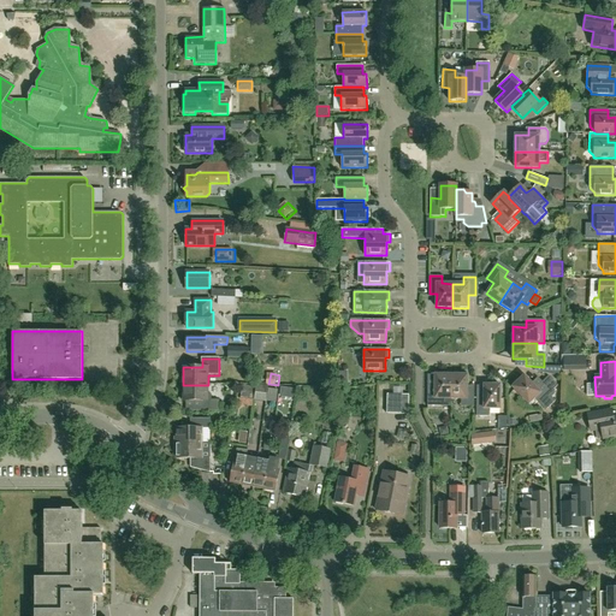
[(451,400),(451,375),(434,374),(434,388),(427,388),(427,406),(440,406),(440,398),(451,400)]
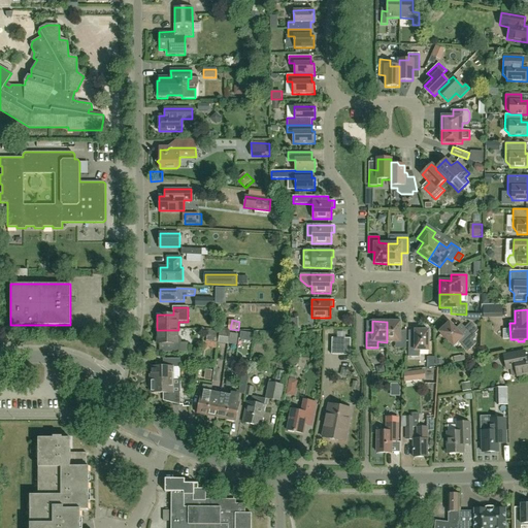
[(387,322),(387,342),(395,342),(395,349),(406,349),(406,333),(400,333),(400,322),(387,322)]
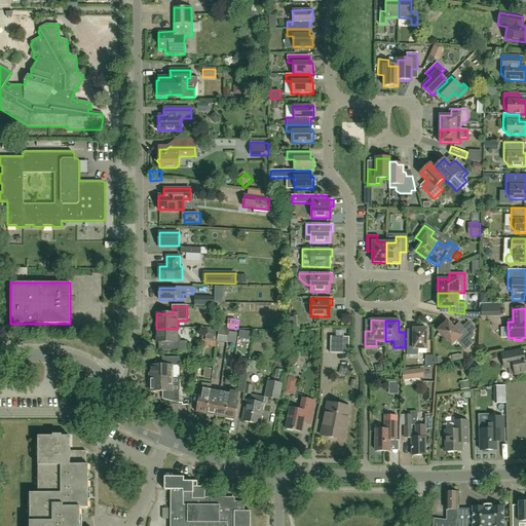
[(447,321),(439,329),(438,331),(452,345),(458,339),(462,343),(460,344),(466,350),(474,342),(471,339),(475,335),(473,333),(477,330),(468,322),(463,327),(460,324),(455,329),(447,321)]
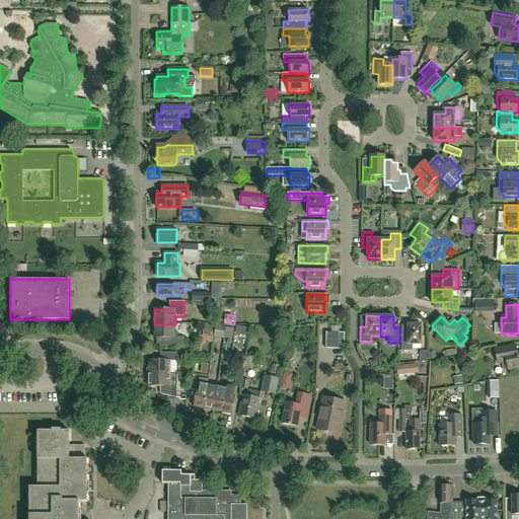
[(175,324),(154,324),(154,339),(169,339),(169,347),(184,347),(184,338),(175,338),(175,324)]
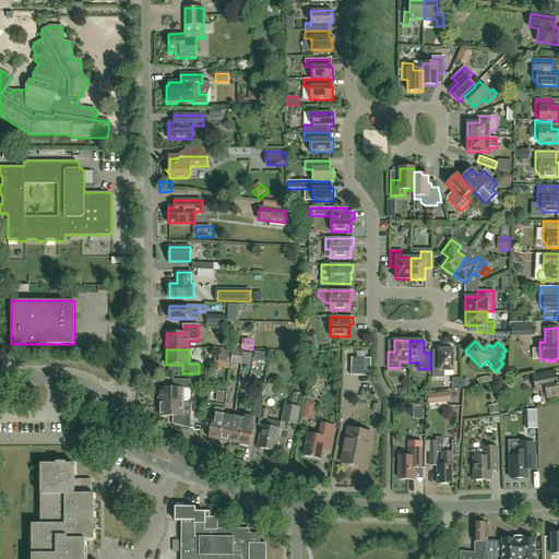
[(217,363),(229,364),(232,352),(219,349),(217,363)]
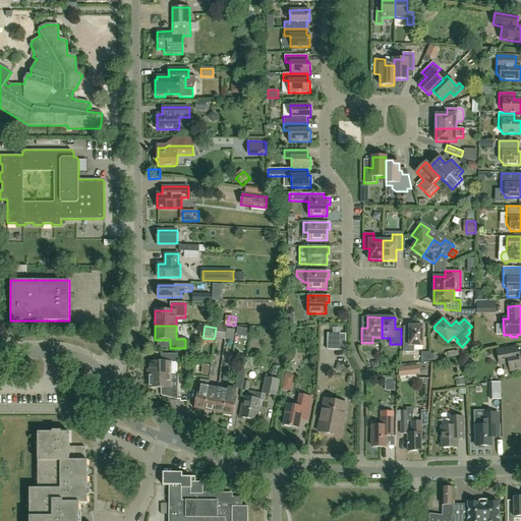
[(409,326),(409,327),(409,337),(403,337),(403,352),(414,352),(414,346),(422,346),(423,326),(409,326)]
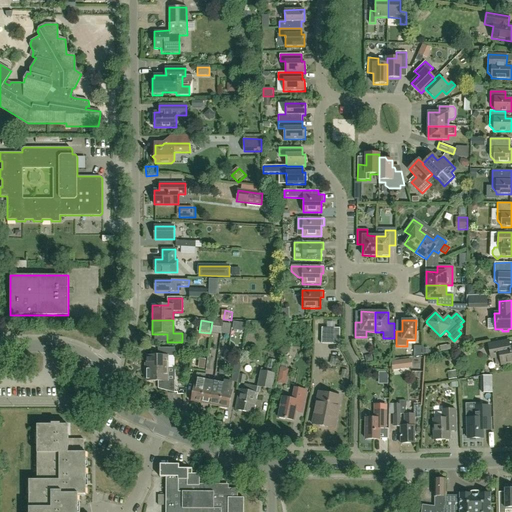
[(244,324),(233,322),(232,330),(243,331),(244,324)]
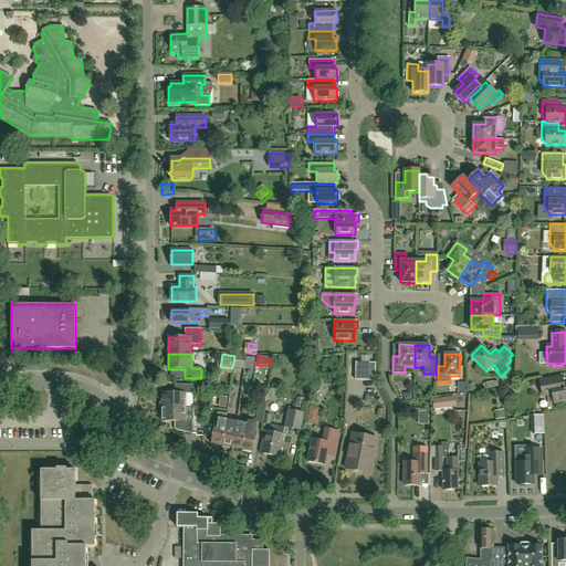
[(355,380),(365,380),(365,363),(356,363),(355,380)]
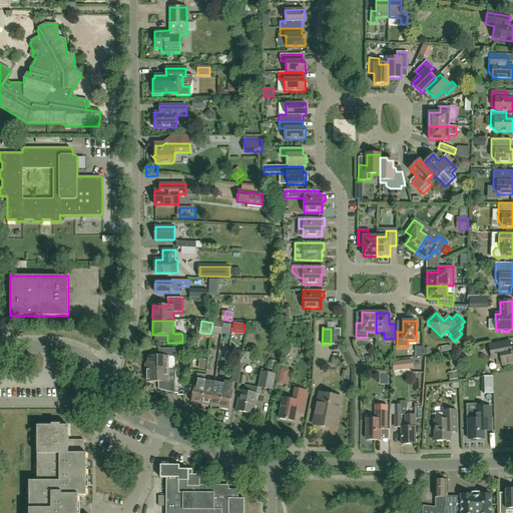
[(331,329),(331,345),(340,345),(341,329),(331,329)]
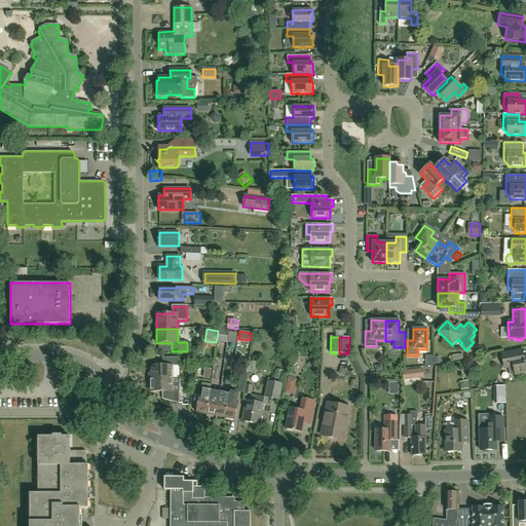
[(525,355),(525,357),(523,349),(501,353),(503,365),(511,364),(511,366),(513,366),(515,374),(525,372),(525,355)]
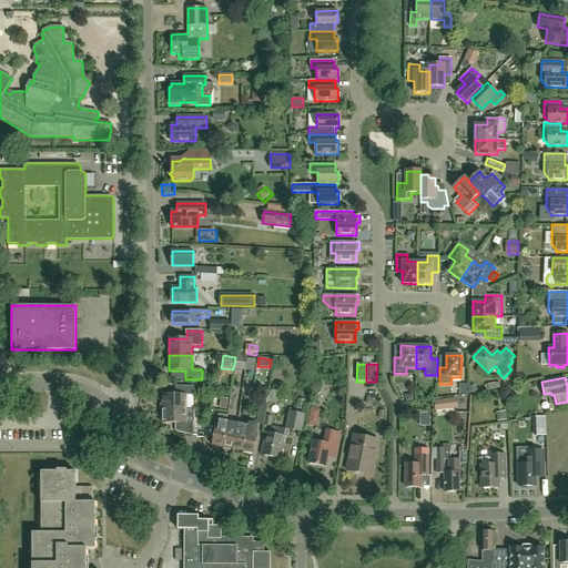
[(163,395),(163,409),(185,408),(185,395),(194,395),(194,386),(175,386),(175,395),(163,395)]
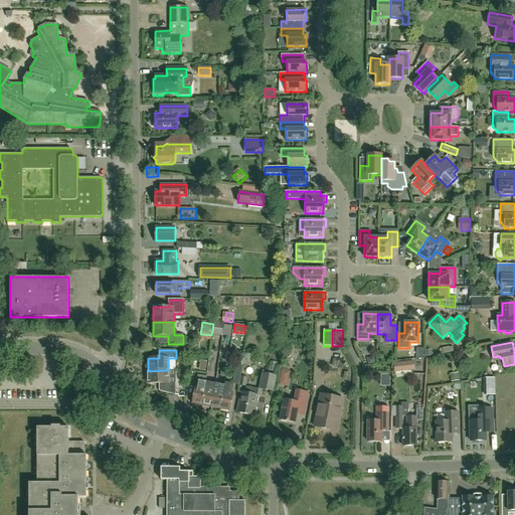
[(394,364),(395,371),(414,368),(413,361),(394,364)]
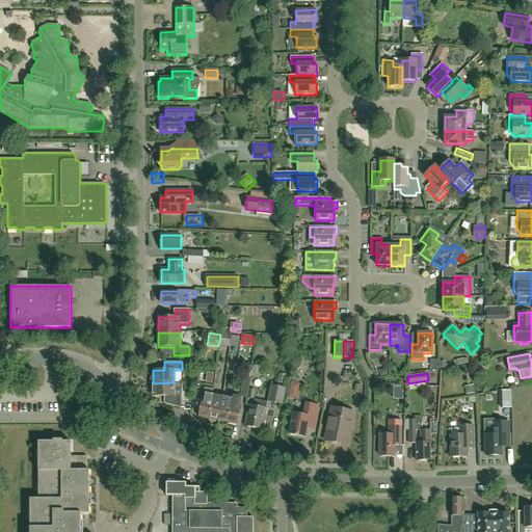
[(240,396),(246,398),(247,398),(248,389),(249,378),(243,377),(240,396)]
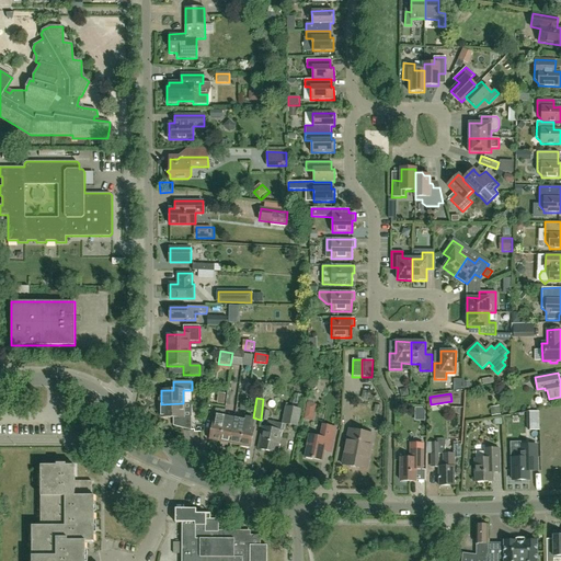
[(183,403),(161,404),(161,418),(173,418),(173,426),(191,431),(191,418),(183,418),(183,403)]
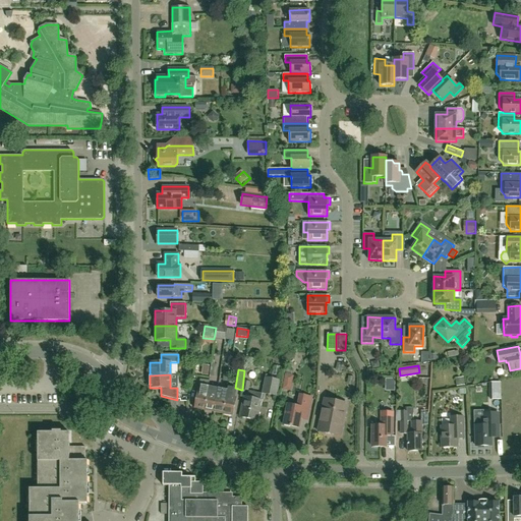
[(262,394),(269,395),(277,396),(280,381),(265,378),(262,394)]
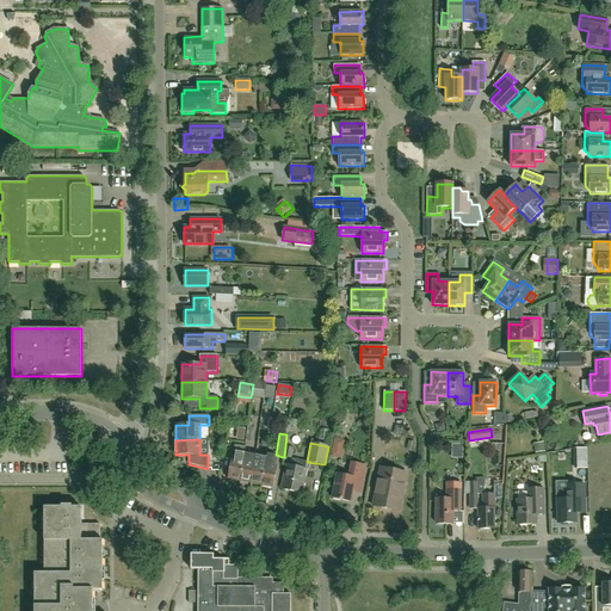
[(333,458),(345,460),(346,445),(335,444),(333,458)]
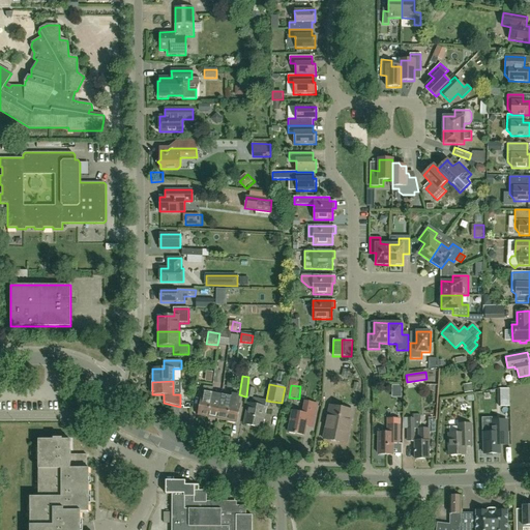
[(211,393),(212,388),(203,386),(198,415),(207,417),(211,399),(211,393)]
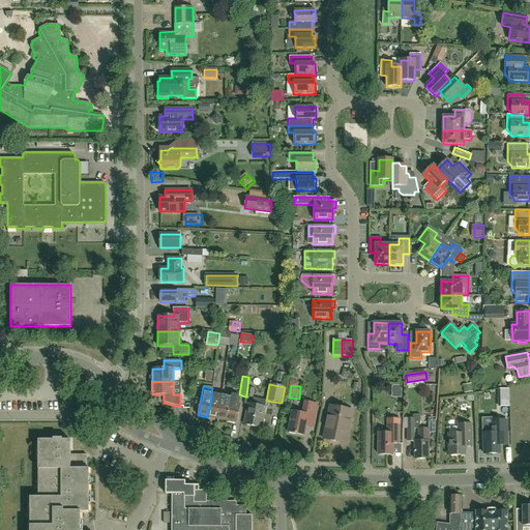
[(255,389),(247,387),(246,396),(253,399),(255,389)]
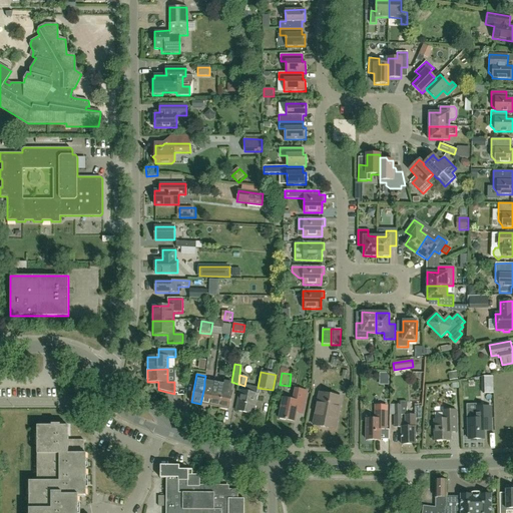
[(214,383),(204,381),(204,386),(200,404),(210,406),(214,383)]
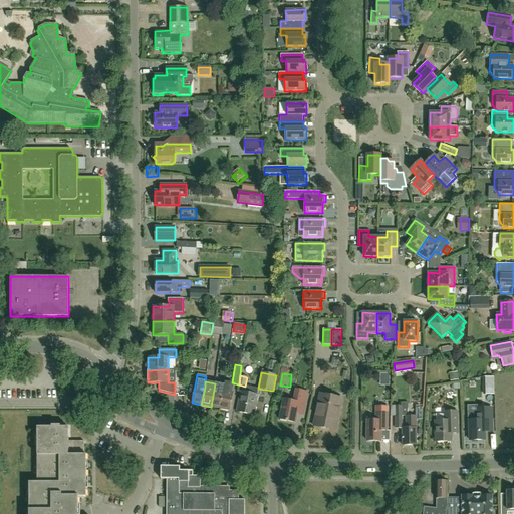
[(224,386),(223,391),(220,409),(229,411),(233,393),(228,392),(230,383),(225,382),(224,386)]
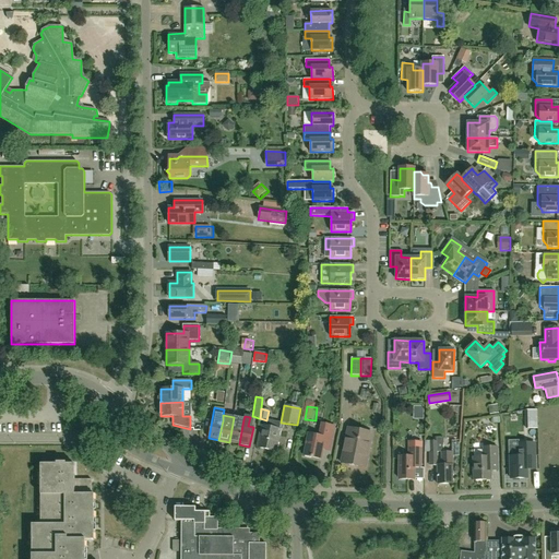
[(242,425),(244,419),(234,417),(229,442),(239,444),(242,425)]
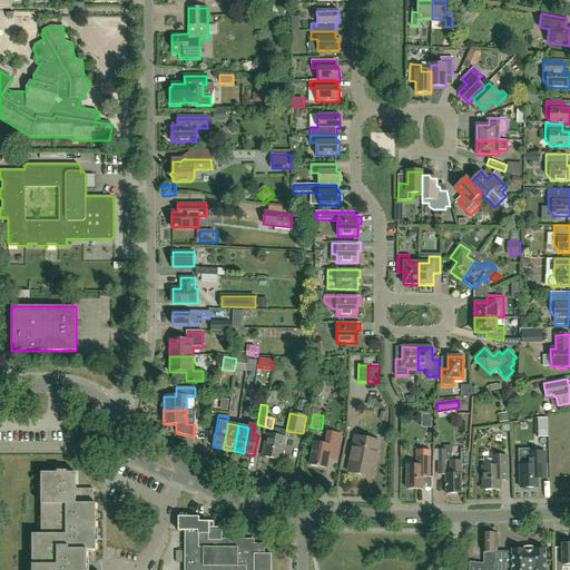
[(287,439),(290,432),(273,429),(269,435),(267,434),(263,457),(282,460),(286,439),(287,439)]
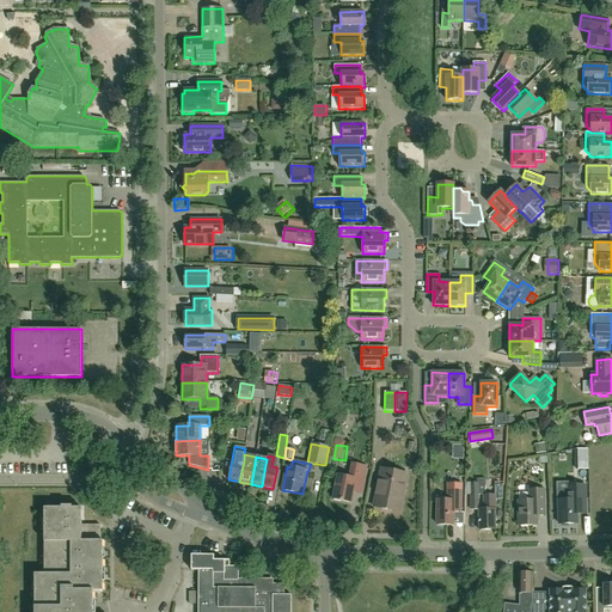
[(349,477),(346,477),(337,475),(332,499),(341,500),(341,501),(352,503),(355,487),(362,488),(367,466),(353,464),(349,477)]
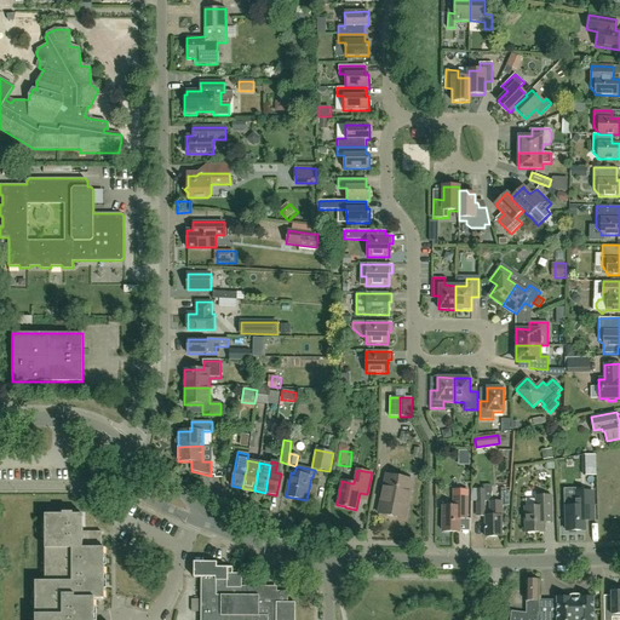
[(405,520),(413,480),(386,475),(379,514),(405,520)]
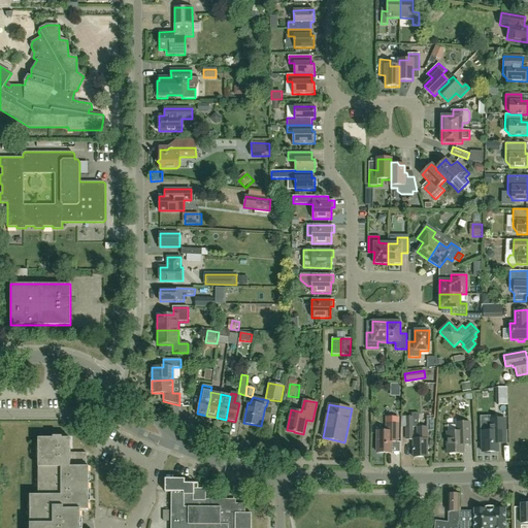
[(498,443),(505,443),(504,419),(491,419),(490,416),(482,417),(483,452),(498,452),(498,443)]
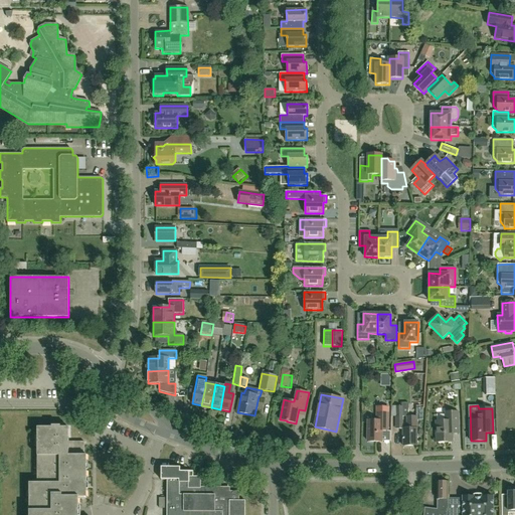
[(368,420),(368,442),(381,442),(381,441),(381,431),(381,427),(388,427),(388,412),(388,407),(377,406),(377,412),(377,420),(368,420)]
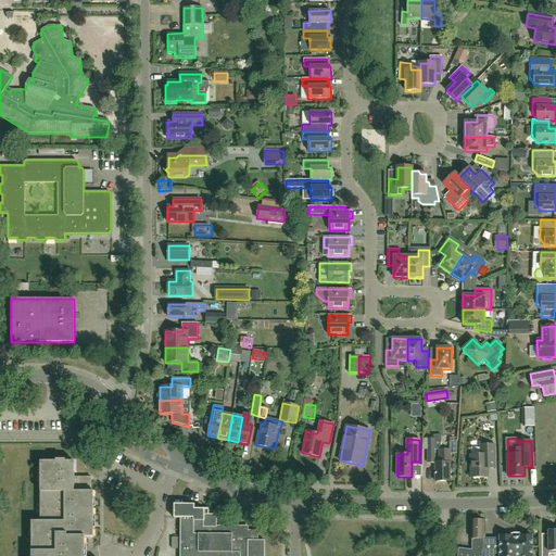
[(494,468),(494,460),(494,445),(480,445),(480,455),(470,455),(471,478),(488,477),(488,468),(494,468)]
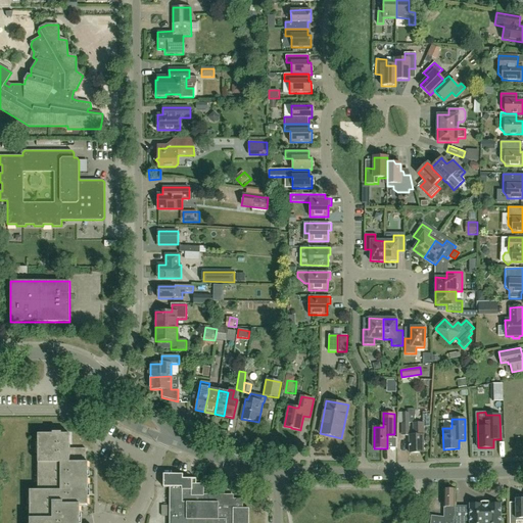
[(409,435),(409,436),(409,454),(424,453),(423,423),(413,423),(413,435),(409,435)]
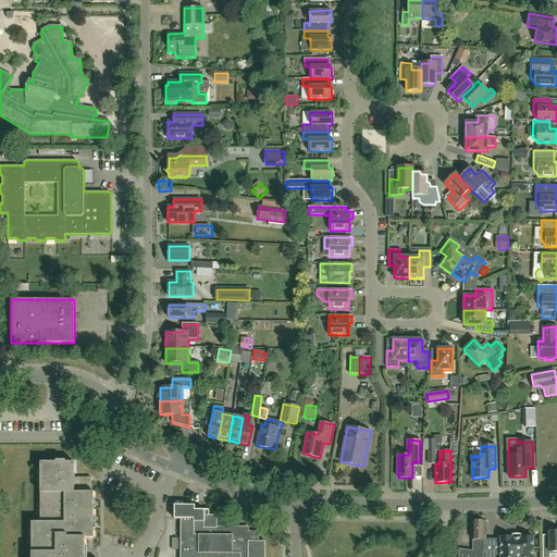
[(85,556),(85,539),(94,539),(94,493),(91,493),(91,478),(74,479),(74,462),(65,463),(65,461),(56,461),(57,463),(40,462),(40,523),(32,522),(32,556),(85,556)]
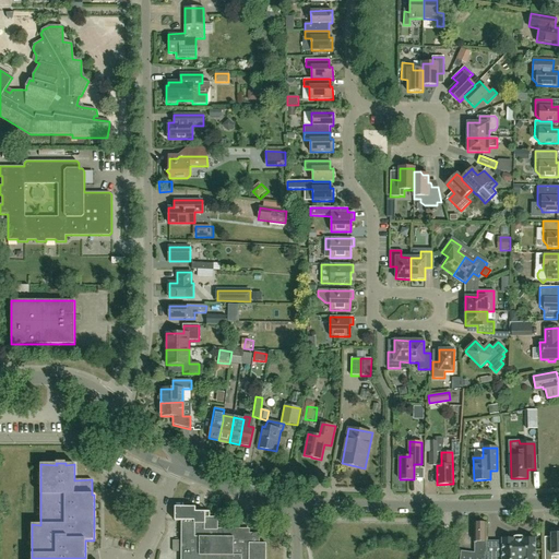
[(217,518),(210,518),(210,512),(195,512),(195,508),(175,508),(175,522),(181,522),(181,558),(265,558),(265,544),(259,544),(259,534),(249,534),(249,530),(217,530),(217,518)]
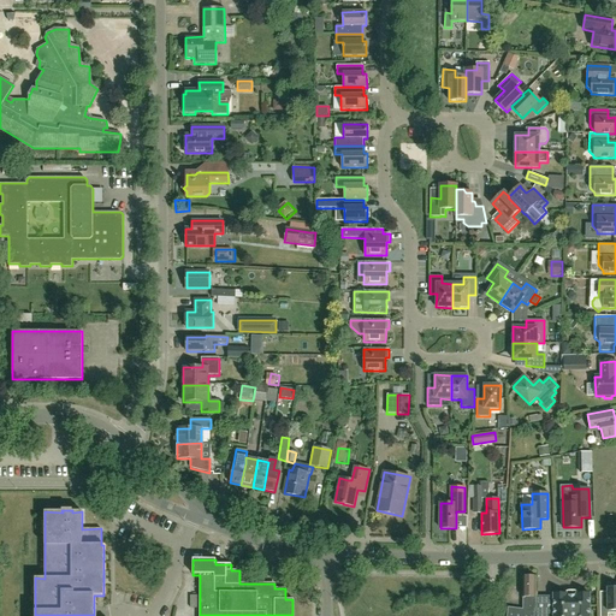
[(507,615),(533,615),(535,606),(535,578),(522,578),(522,610),(508,608),(507,615)]
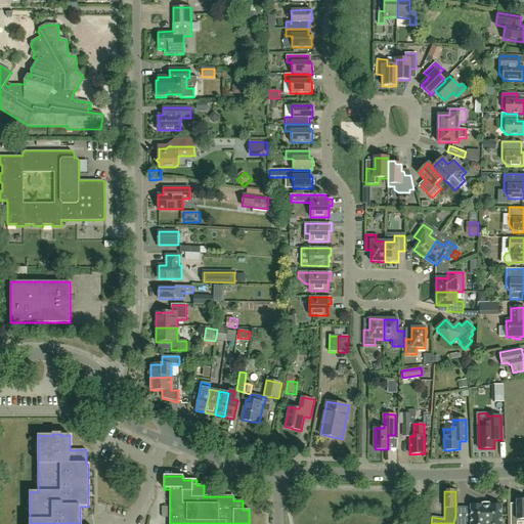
[(517,523),(517,522),(523,521),(523,499),(523,500),(523,498),(517,498),(517,513),(511,513),(510,523),(517,523)]
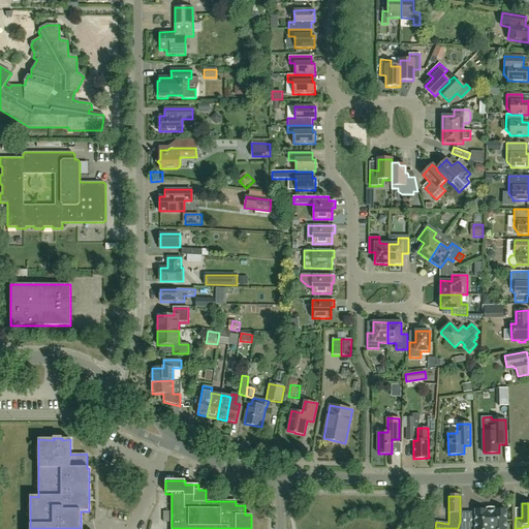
[(487,510),(475,510),(474,528),(505,528),(506,510),(495,510),(495,509),(494,509),(494,510),(488,510),(488,509),(487,509),(487,510)]
